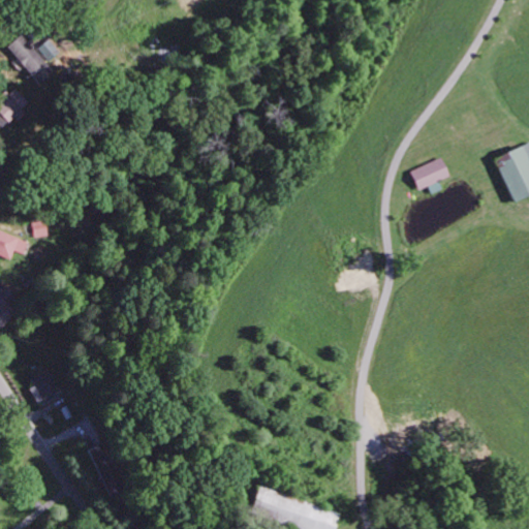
[(6,45),(43,92),(61,78),(43,56),(54,48),(48,40),(45,41),(38,32),(29,38),(24,31),(6,45)]
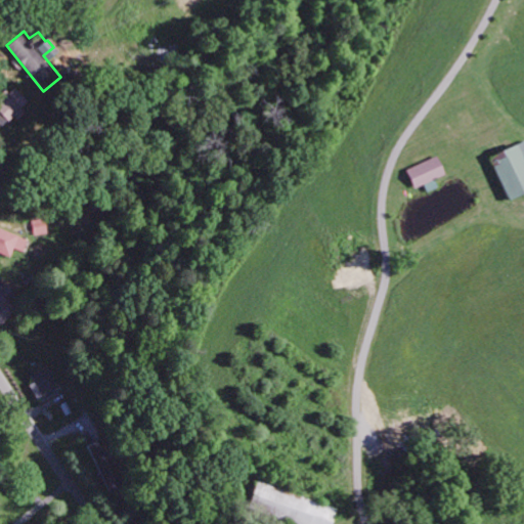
[(0,125),(3,128),(28,99),(12,85),(0,97),(0,101),(0,102),(0,125)]
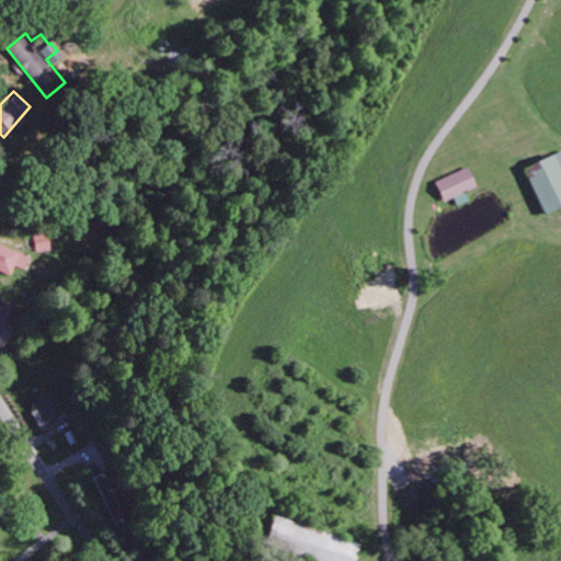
[(560,205),(560,150),(524,168),(545,213),(560,205)]
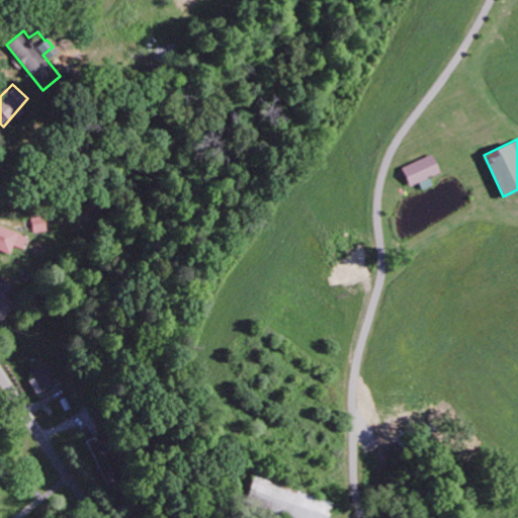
[(402,167),(410,186),(440,172),(432,154),(402,167)]
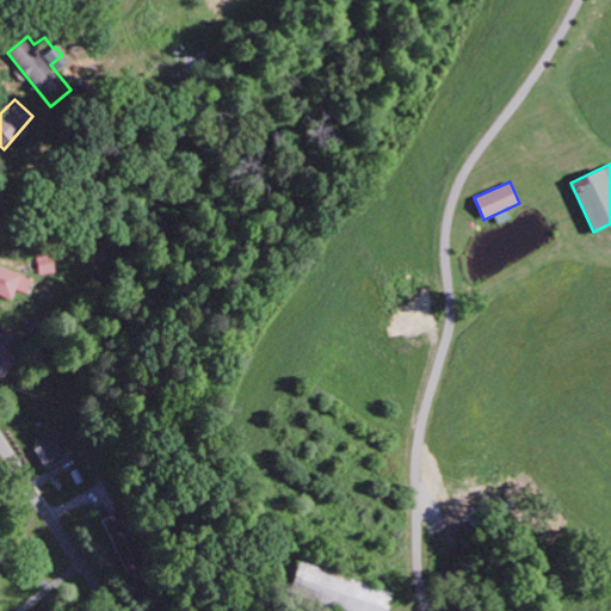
[(0,291),(13,297),(16,289),(28,294),(32,277),(0,265),(0,291)]
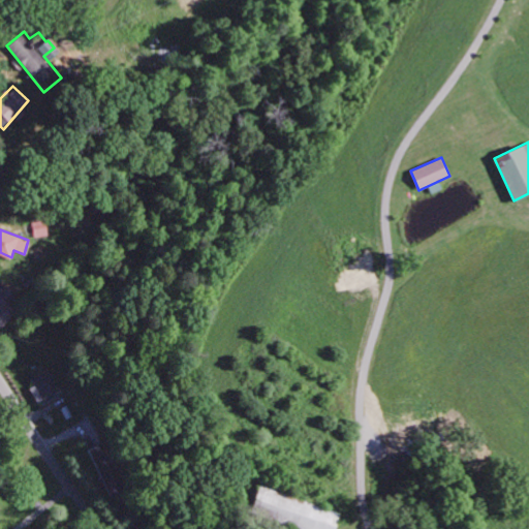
[(29,379),(39,406),(62,397),(51,370),(29,379)]
